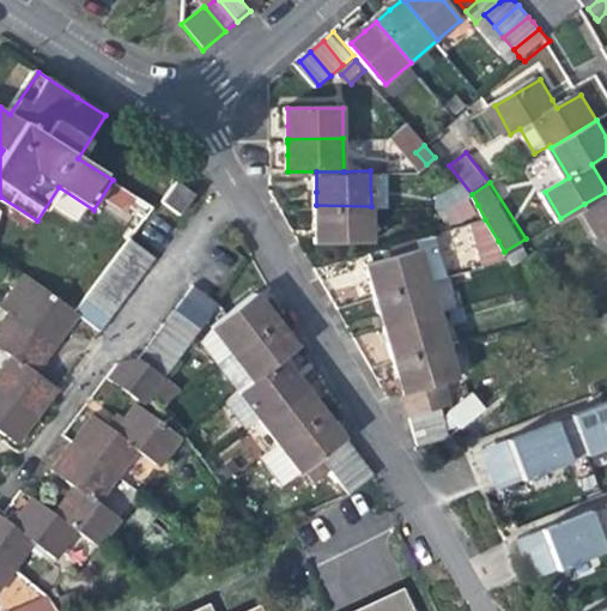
[(181,183),(167,204),(186,218),(189,221),(202,200),(181,183)]
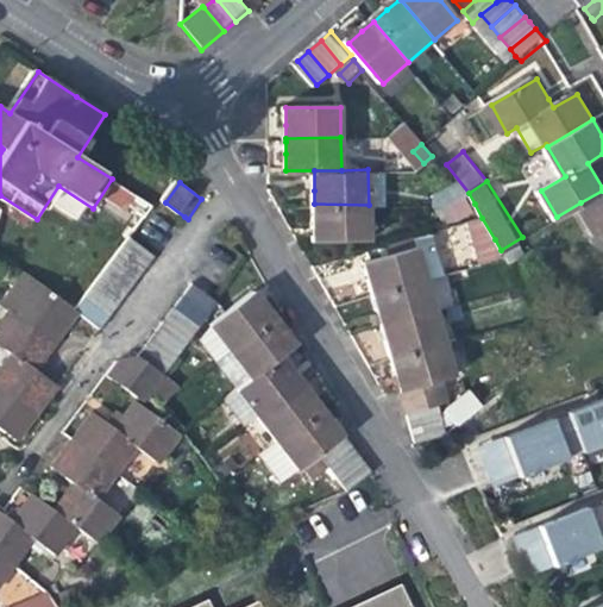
[(462,189),(447,198),(451,204),(460,220),(473,213),(462,189)]
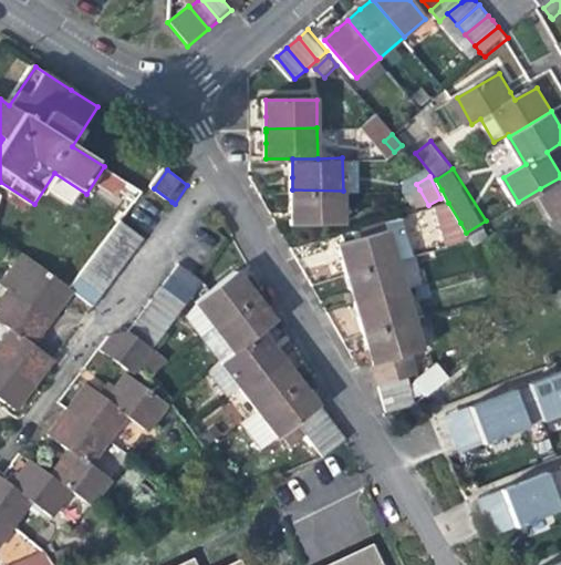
[(560,177),(540,188),(556,216),(560,213),(560,177)]
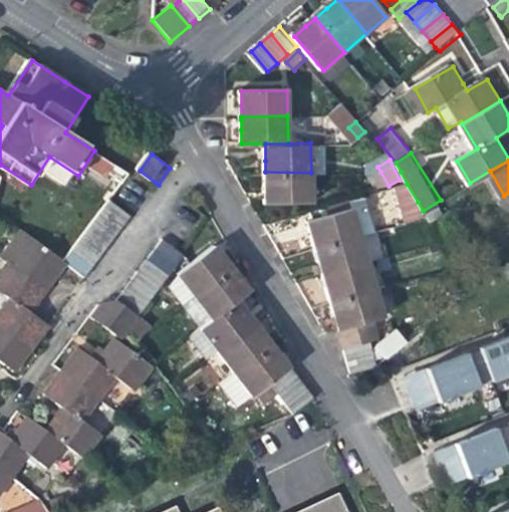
[(312,202),(311,173),(265,172),(266,190),(266,202),(312,202)]
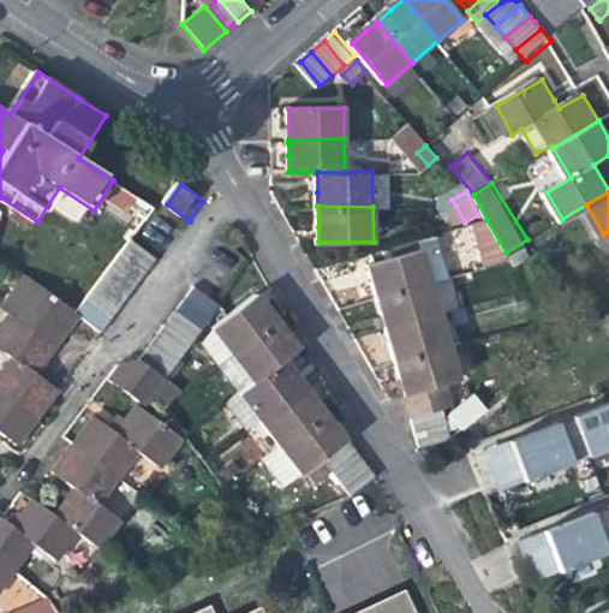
[(495,242),(500,242),(487,220),(470,225),(481,265),(500,259),(495,242)]
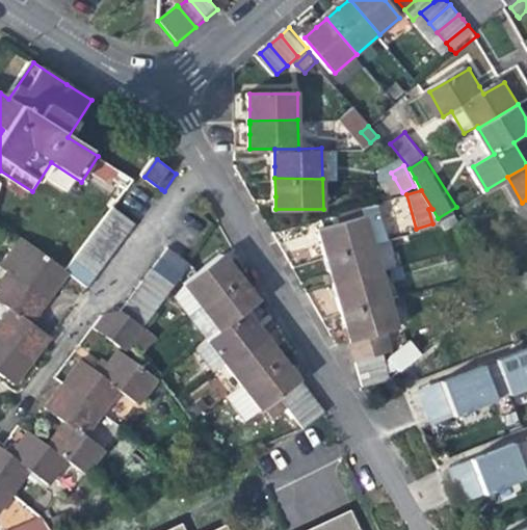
[(114,205),(107,216),(129,233),(136,222),(114,205)]
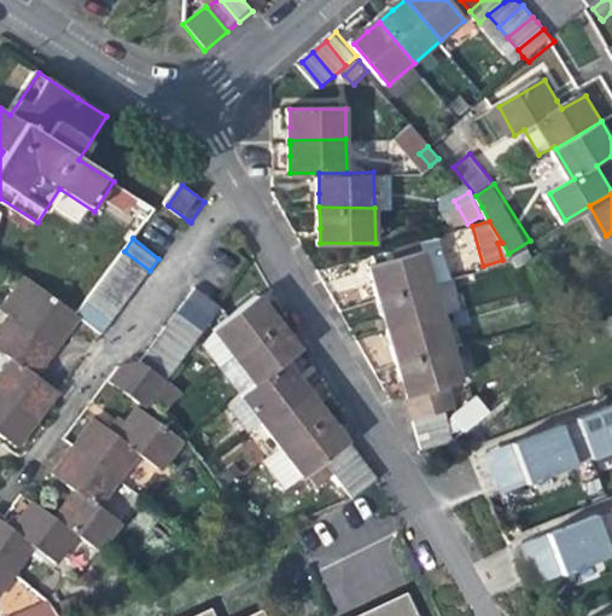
[(377,285),(380,298),(432,283),(453,277),(444,248),(373,267),(377,285)]
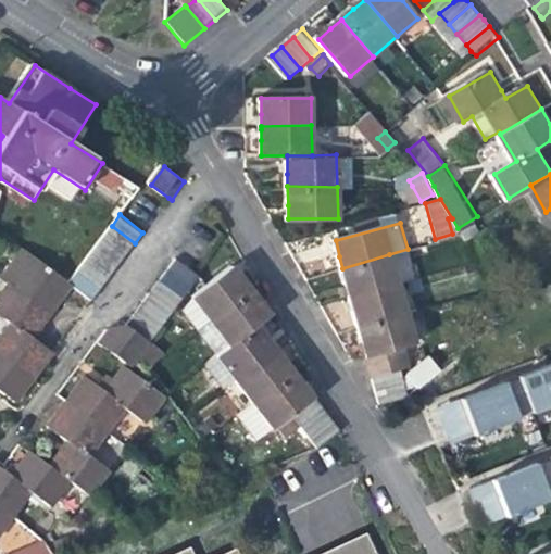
[(461,230),(466,240),(480,231),(474,223),(461,230)]
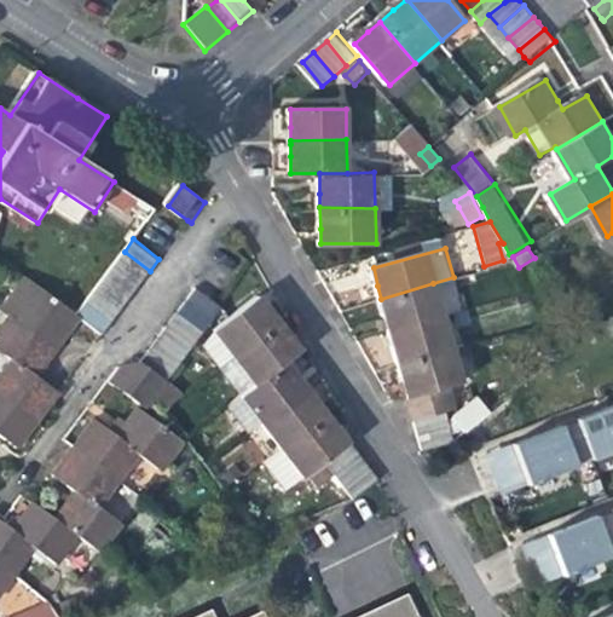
[(125,252),(115,263),(140,282),(150,271),(125,252)]
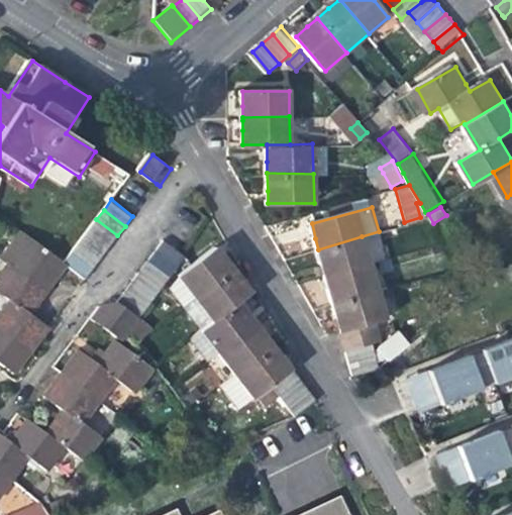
[(96,219),(89,230),(109,246),(117,235),(96,219)]
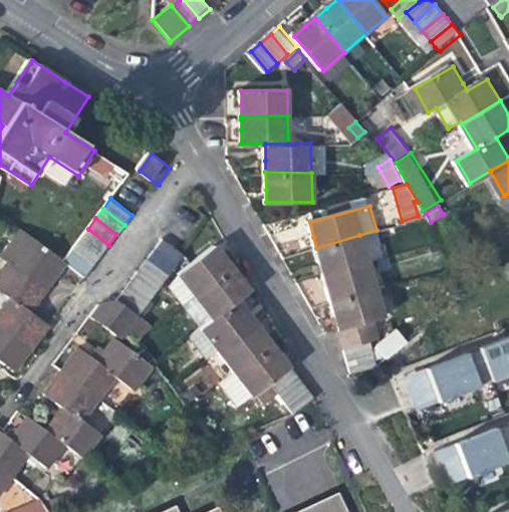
[(5,257),(12,262),(9,266),(0,278),(0,288),(14,298),(0,316),(0,320),(33,345),(49,324),(31,311),(46,291),(68,262),(64,260),(24,229),(5,257)]
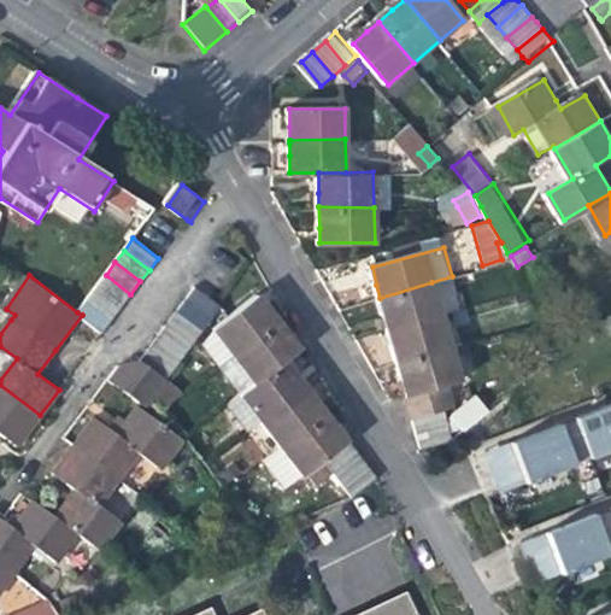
[(130,294),(106,275),(97,287),(122,306),(130,294)]
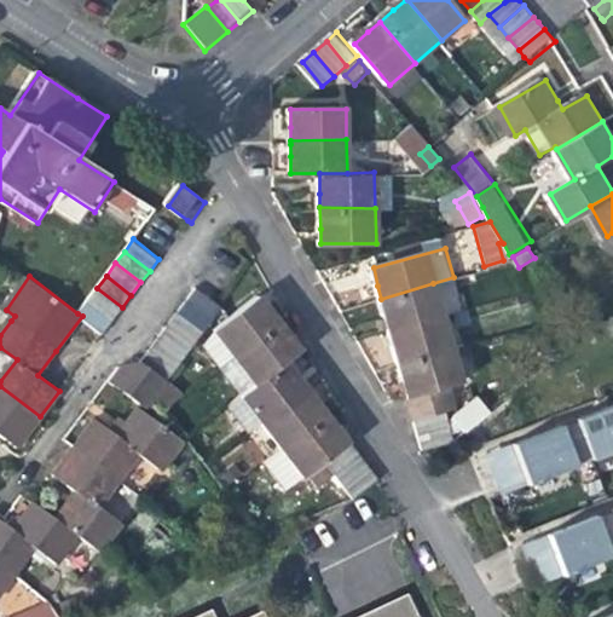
[(443,315),(433,283),(381,299),(387,317),(391,330),(443,315)]
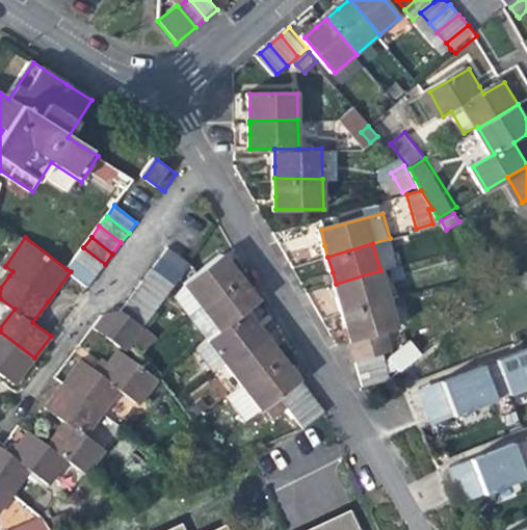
[(105,264),(83,247),(75,259),(97,275),(105,264)]
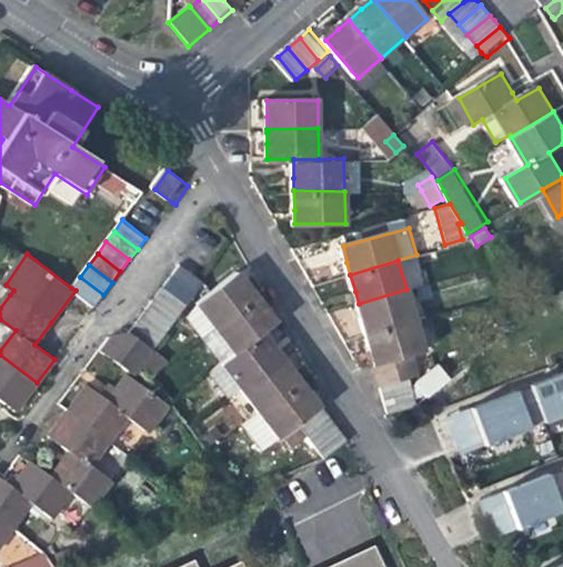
[(173,276),(197,294),(205,281),(182,265),(173,276)]
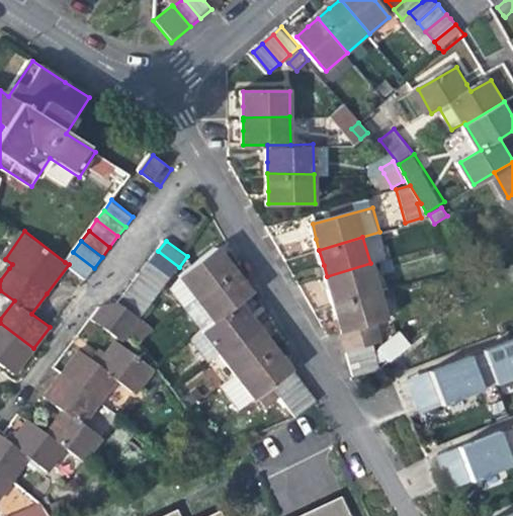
[(172,277),(179,267),(158,251),(151,260),(172,277)]
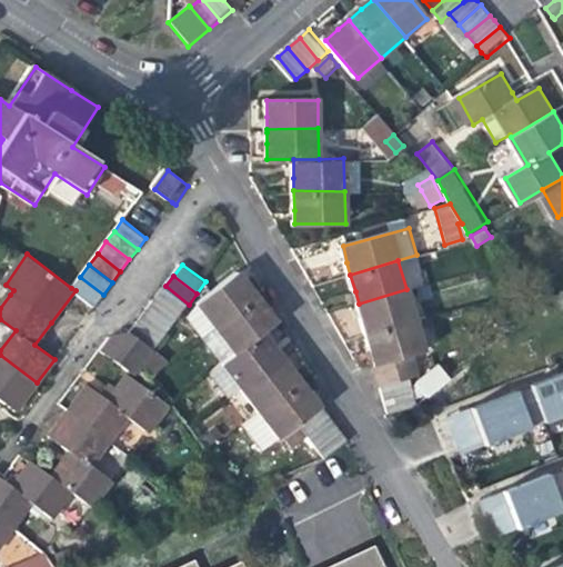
[(189,320),(203,339),(255,298),(249,288),(239,276),(197,307),(198,309),(189,320)]
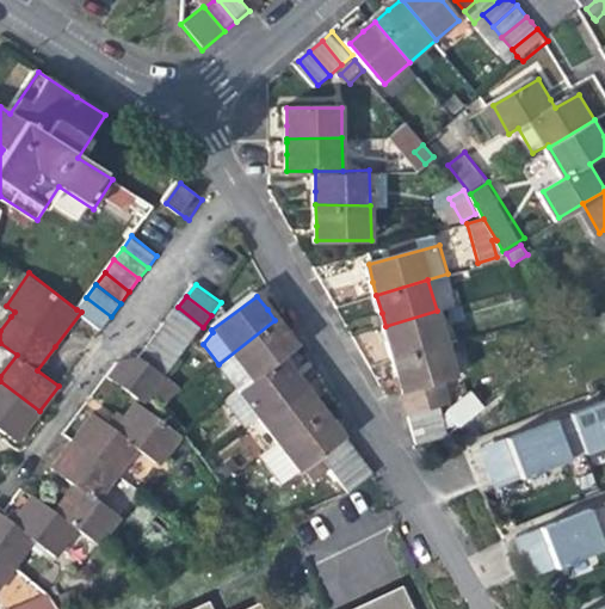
[(111,317),(86,297),(76,309),(81,312),(103,328),(111,317)]
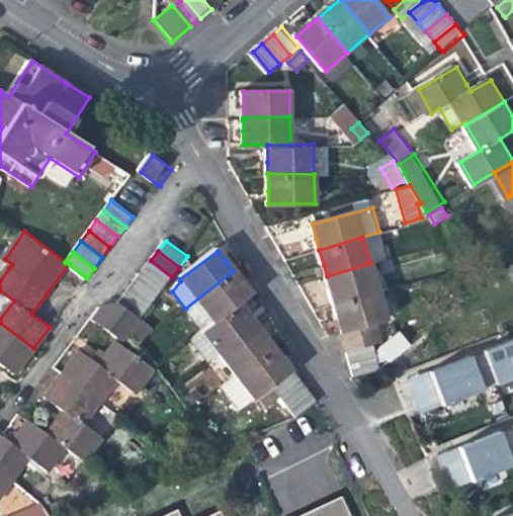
[(165,287),(172,277),(151,260),(143,271),(165,287)]
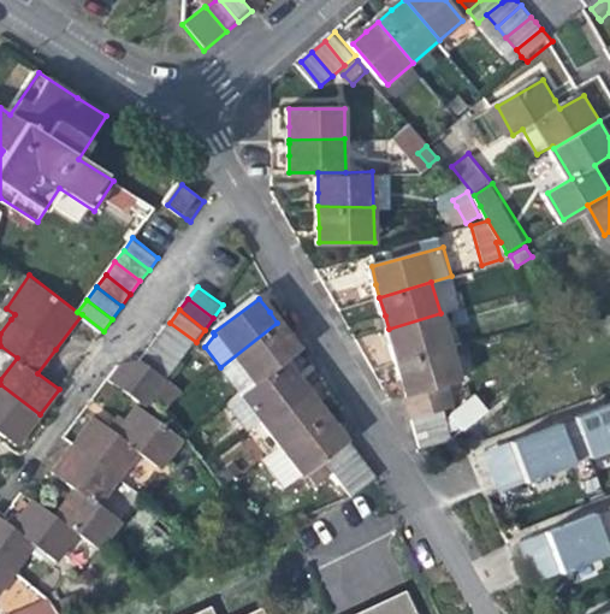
[(450,346),(440,313),(389,329),(394,349),(397,361),(450,346)]
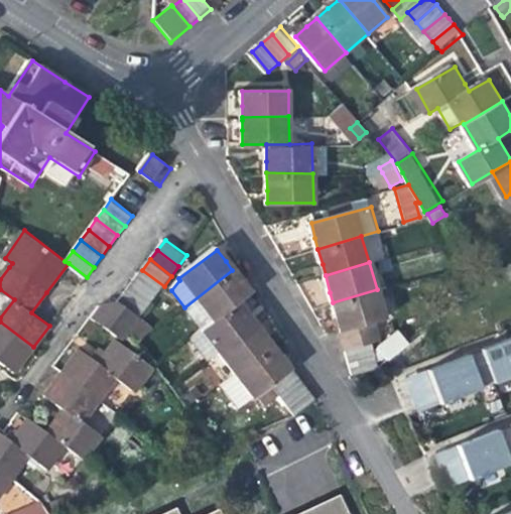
[(156,296),(164,286),(142,270),(134,280),(156,296)]
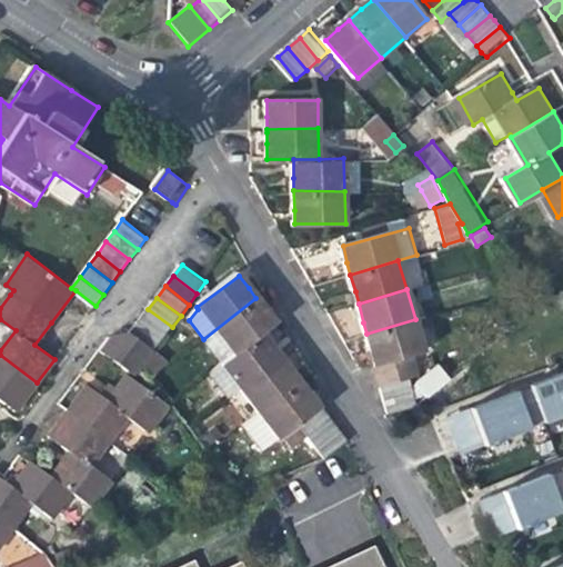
[(203,339),(222,365),(264,334),(275,325),(267,312),(255,298),(203,339)]
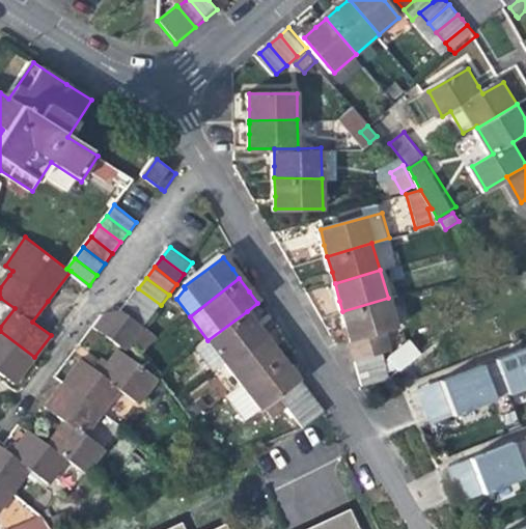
[(153,315),(161,305),(138,288),(131,299),(153,315)]
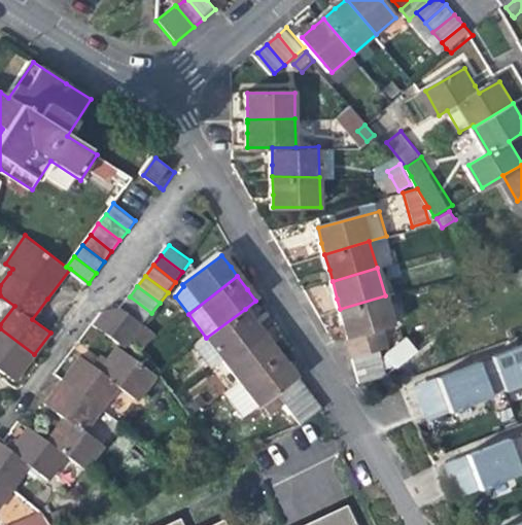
[(393,323),(385,295),(340,309),(346,329),(349,343),(375,336),(373,329),(393,323)]
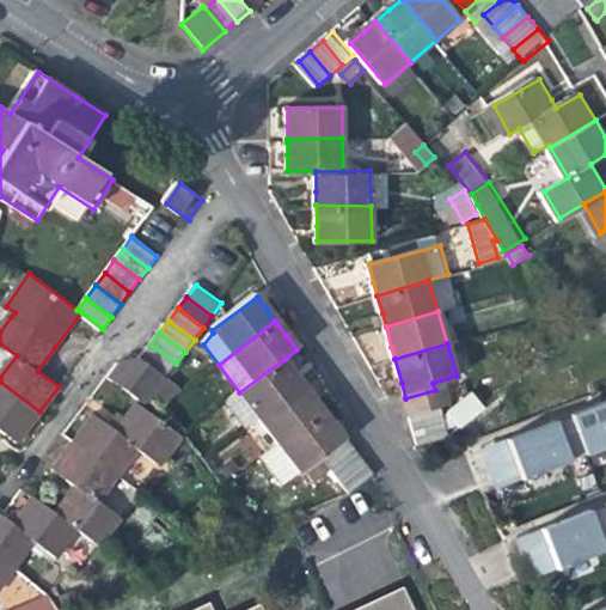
[(151,345),(141,358),(167,377),(169,374),(176,364),(151,345)]
